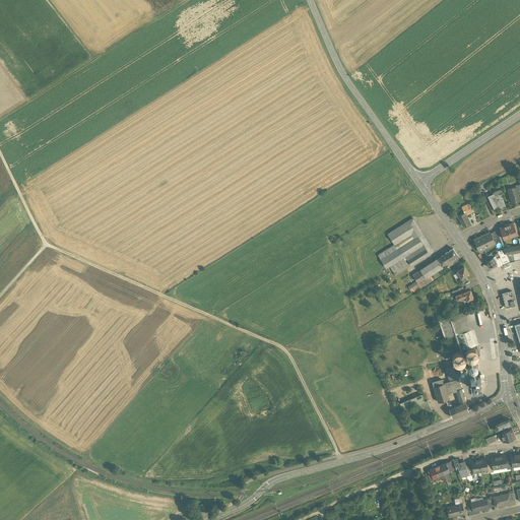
[(516,187),(508,189),(512,203),(519,200),(519,199),(518,193),(517,187),(516,187)]
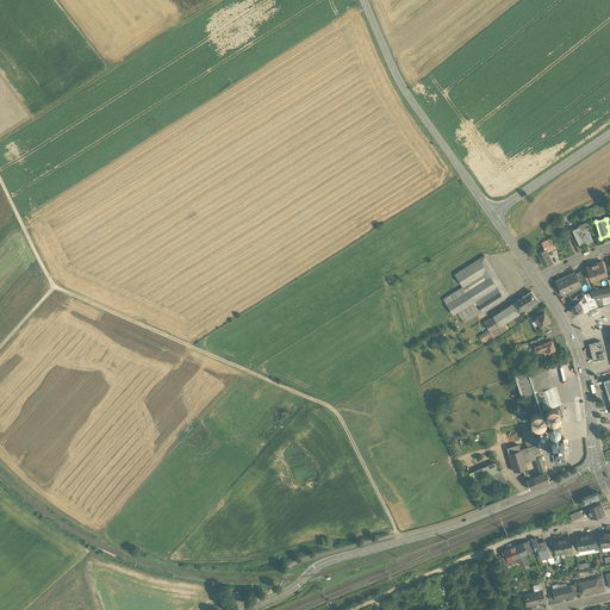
[(579,228),(572,230),(579,246),(587,242),(587,243),(593,241),(586,228),(580,230),(579,228)]
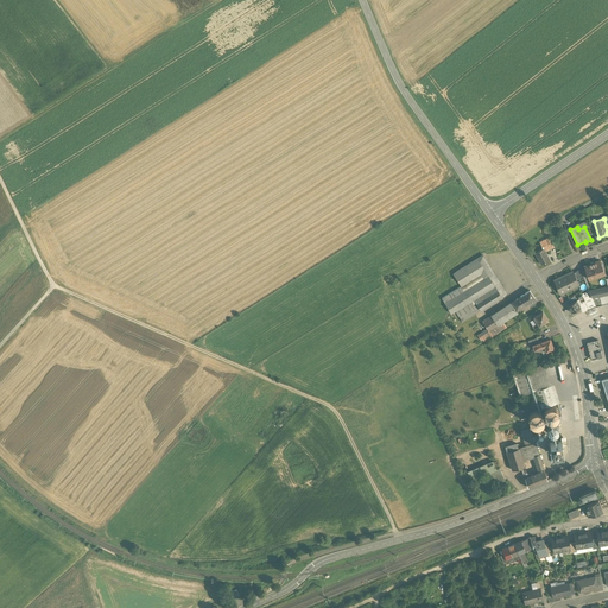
[(549,238),(539,242),(543,249),(544,248),(545,252),(552,248),(551,246),(552,246),(549,238)]
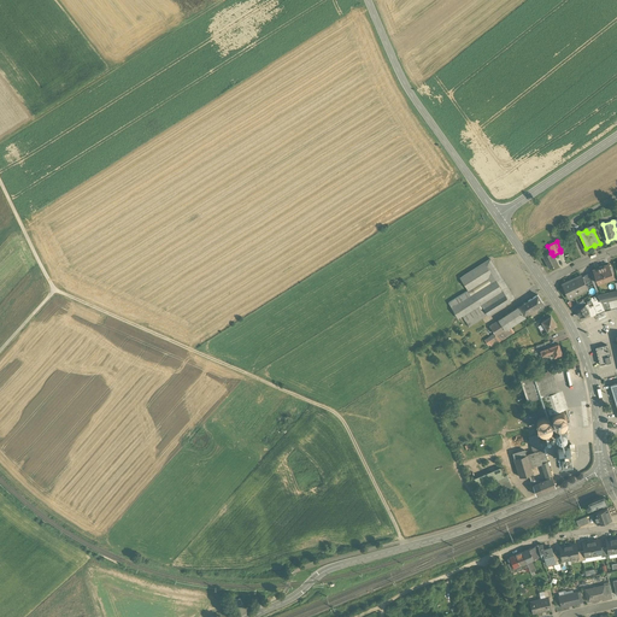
[(551,253),(542,257),(550,269),(558,264),(553,256),(552,252),(551,253)]
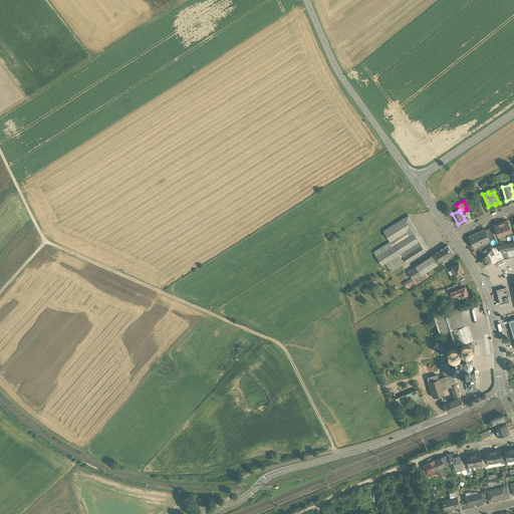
[(429,248),(409,216),(382,232),(390,242),(373,252),(381,265),(384,263),(391,272),(429,248)]
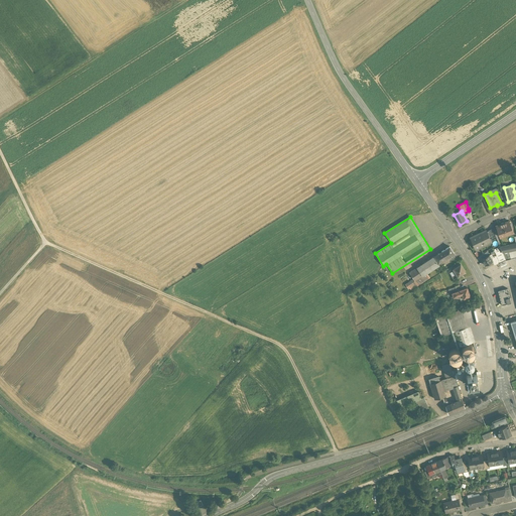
[(509,221),(495,226),(499,236),(512,231),(509,221)]
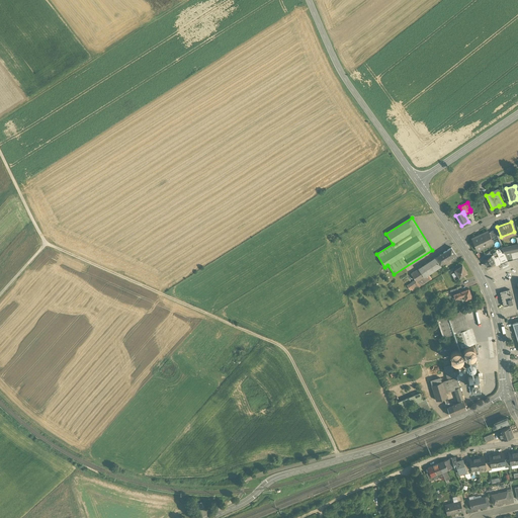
[(495,230),(489,233),(493,241),(498,239),(495,230)]
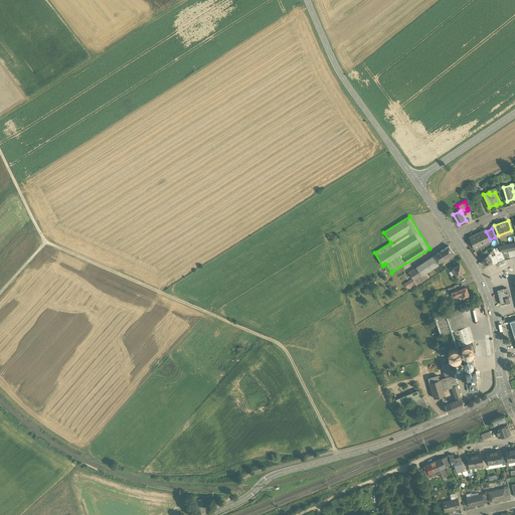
[(485,229),(469,237),(475,249),(491,241),(490,239),(486,231),(485,229)]
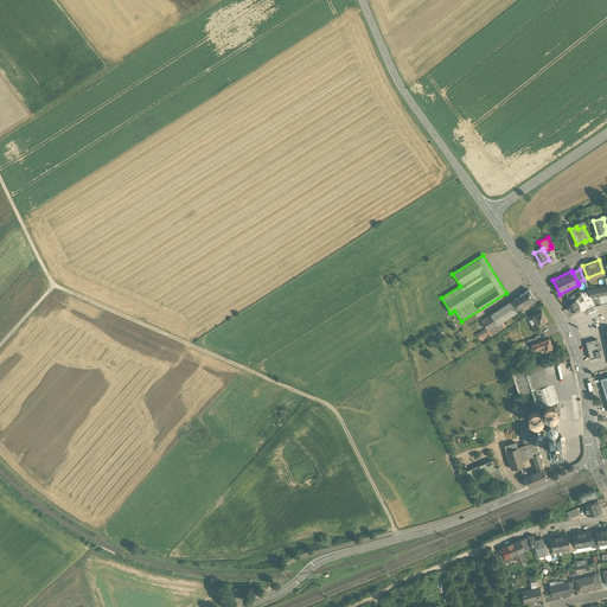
[(606,285),(588,289),(588,291),(590,296),(606,293),(606,285)]
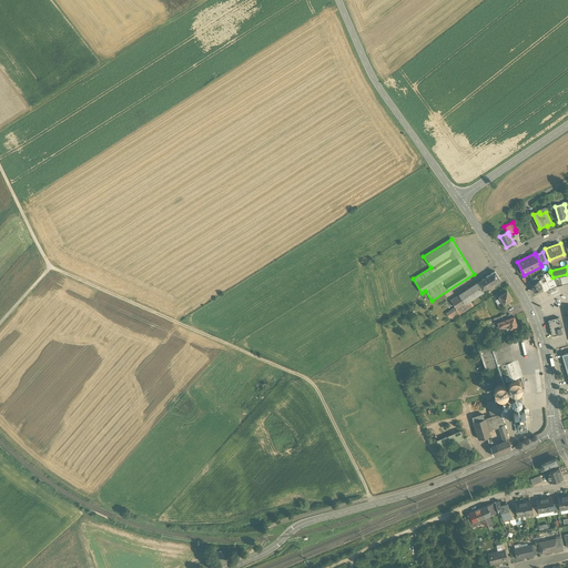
[(495,272),(476,283),(482,291),(494,282),(495,284),(497,283),(496,281),(499,279),(495,272)]
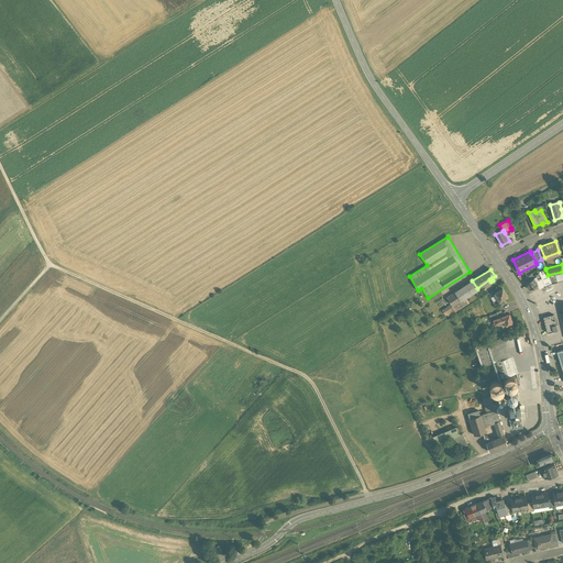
[(548,275),(545,269),(539,272),(540,275),(541,277),(544,287),(551,284),(548,275)]
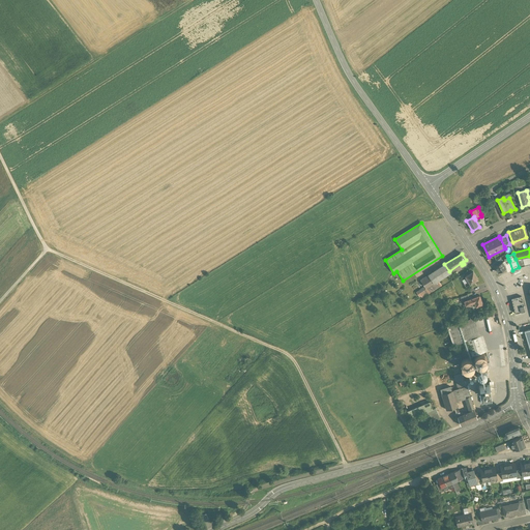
[(529,256),(516,259),(519,267),(529,264),(529,256)]
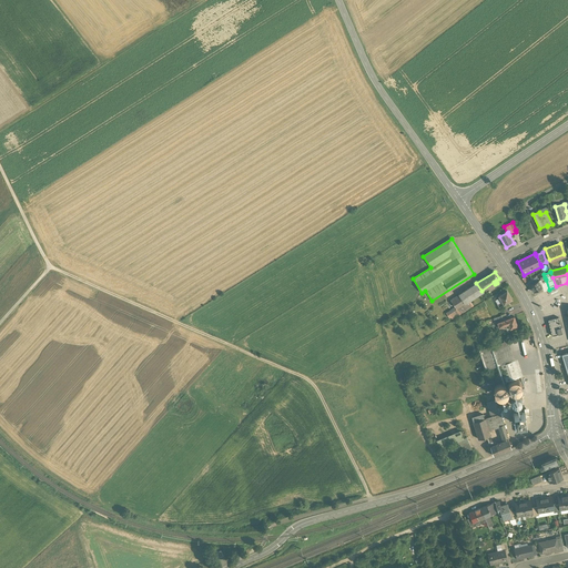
[(538,281),(530,286),(534,292),(538,290),(538,291),(543,287),(540,284),(538,281)]
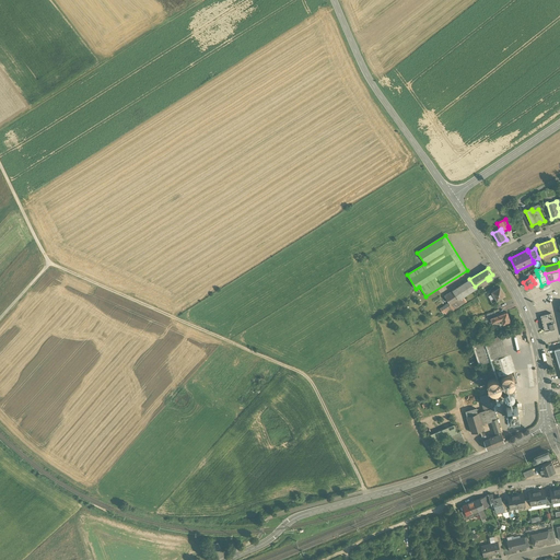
[(469,279),(453,290),(458,300),(463,296),(476,288),(475,287),(469,279)]
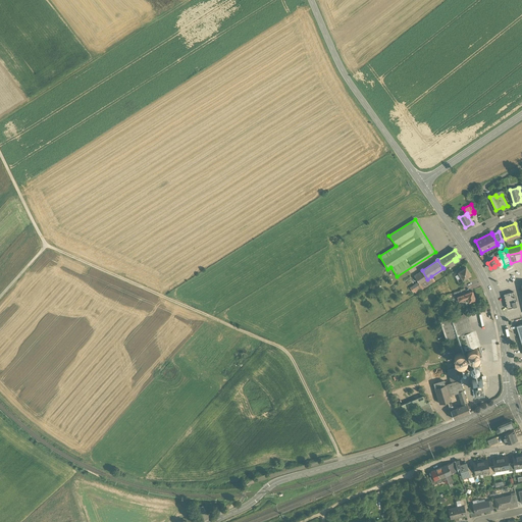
[(511,263),(505,266),(508,272),(514,270),(511,263)]
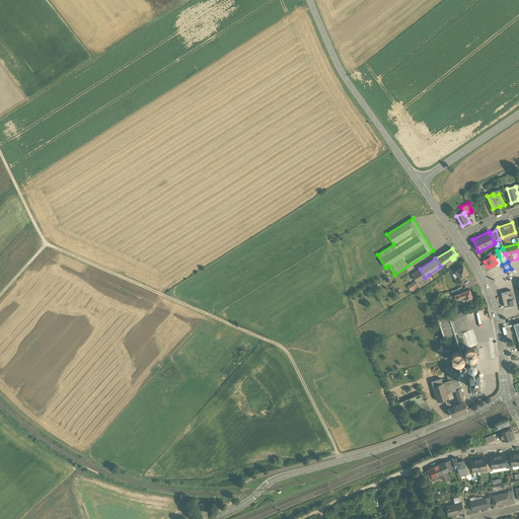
[(463,266),(456,270),(459,275),(461,278),(468,273),(463,266)]
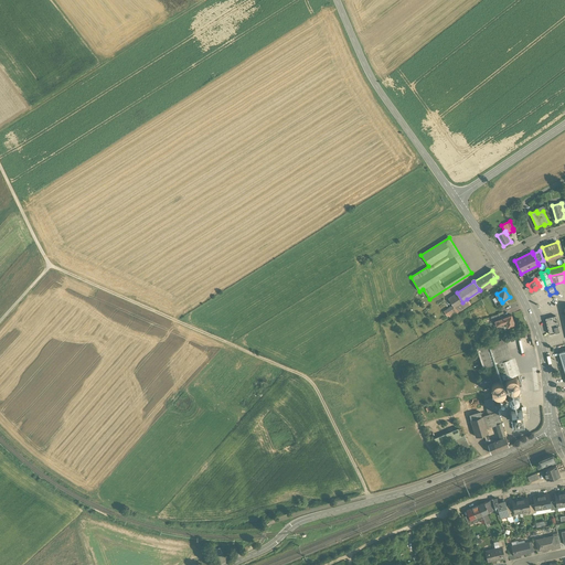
[(449,318),(470,304),(467,299),(462,302),(457,292),(448,298),(454,306),(445,311),(449,318)]
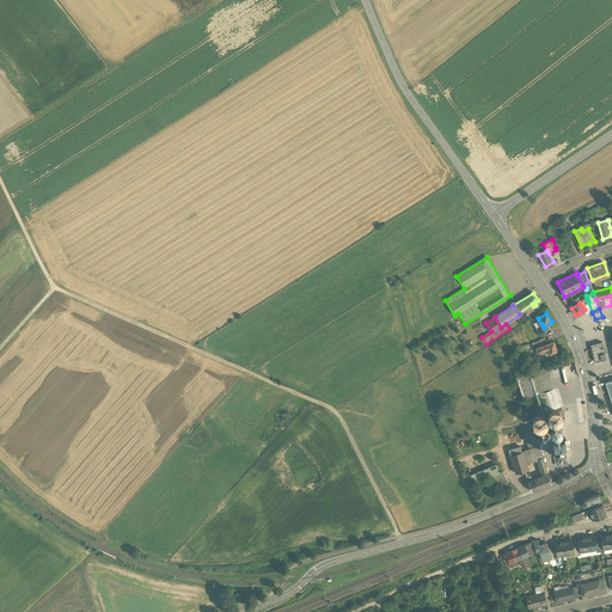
[(554,341),(542,346),(543,350),(544,350),(546,354),(549,353),(550,354),(557,350),(554,341)]
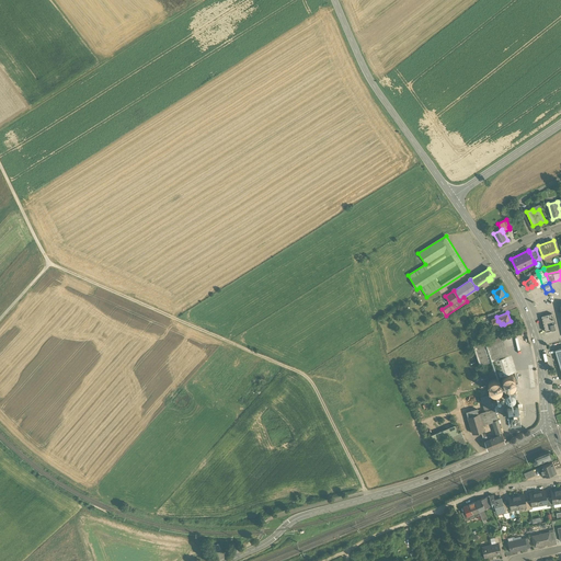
[(551,313),(541,317),(545,332),(556,329),(551,313)]
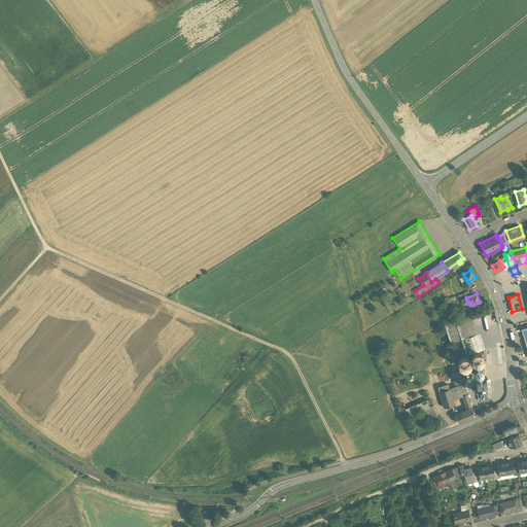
[(467,316),(445,324),(451,343),(464,338),(473,335),(467,316)]
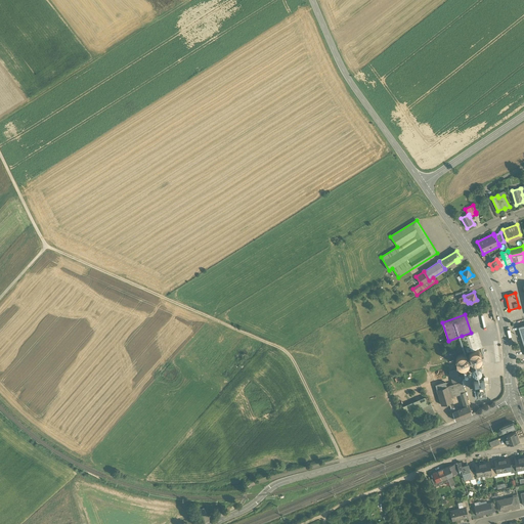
[(471,333),(462,336),(467,351),(479,347),(474,332),(471,333)]
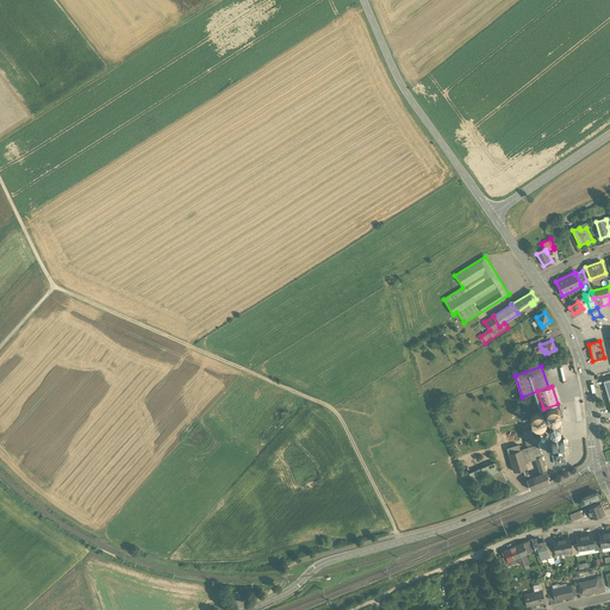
[(560,417),(560,415),(560,411),(558,409),(555,408),(553,408),(549,408),(547,409),(546,411),(546,415),(546,417),(548,419),(551,422),(553,422),(555,421),(558,419),(560,417)]
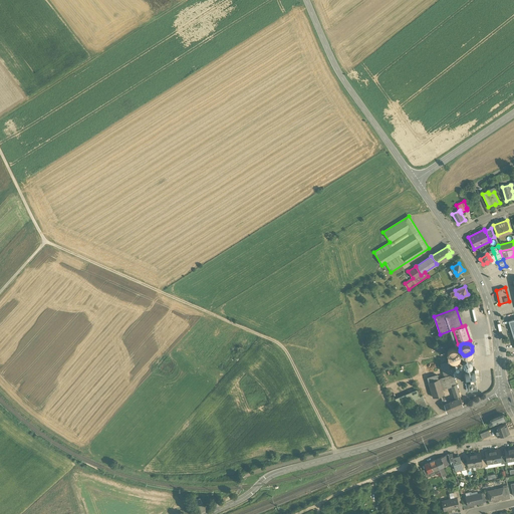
[(459,355),(460,353),(459,350),(458,348),(456,347),(453,346),(451,347),(449,348),(447,350),(447,353),(448,355),(449,357),(451,359),(453,359),(456,358),(458,357),(459,355)]
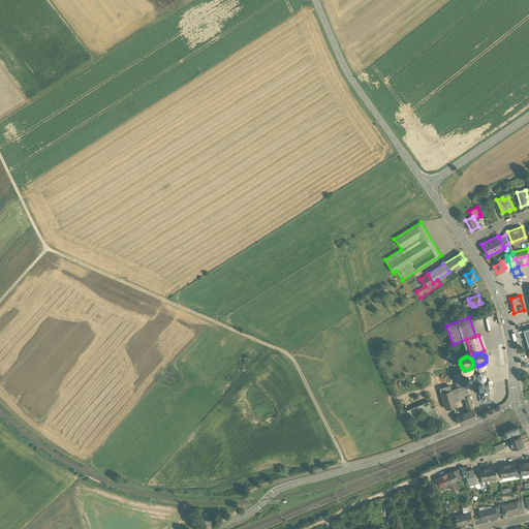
[(485,374),(486,372),(485,370),(484,369),(483,368),(480,368),(478,368),(477,369),(476,370),(476,372),(476,374),(477,375),(478,376),(480,377),(483,376),(484,375),(485,374)]
